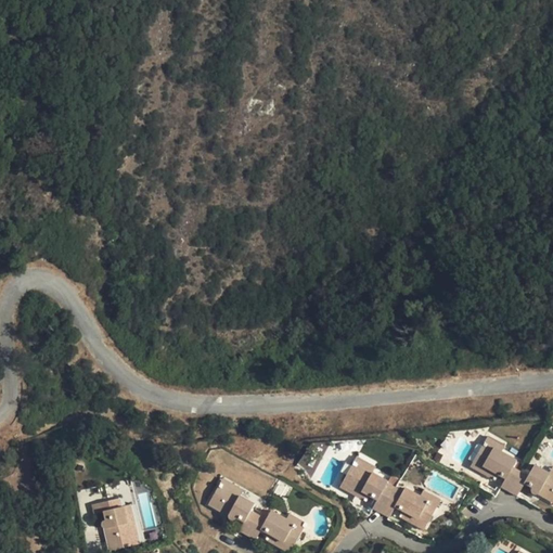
[(489,438),(487,444),(503,453),(506,448),(489,438)]
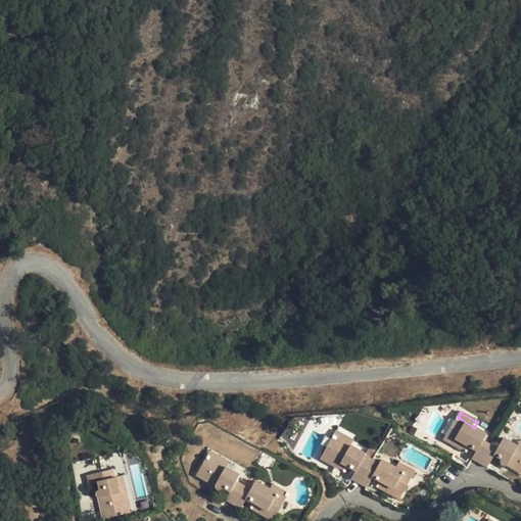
[(479,454),(474,461),(482,466),(492,446),(485,442),(489,435),(474,427),(459,418),(447,437),(461,445),(459,450),(469,455),(472,450),(479,454)]
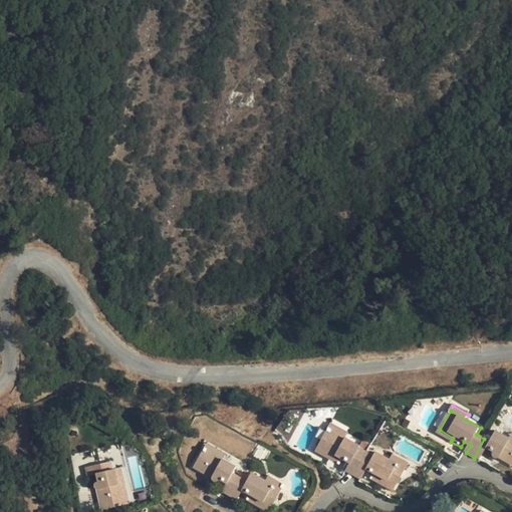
[(332,423),(330,428),(347,438),(350,432),(332,423)]
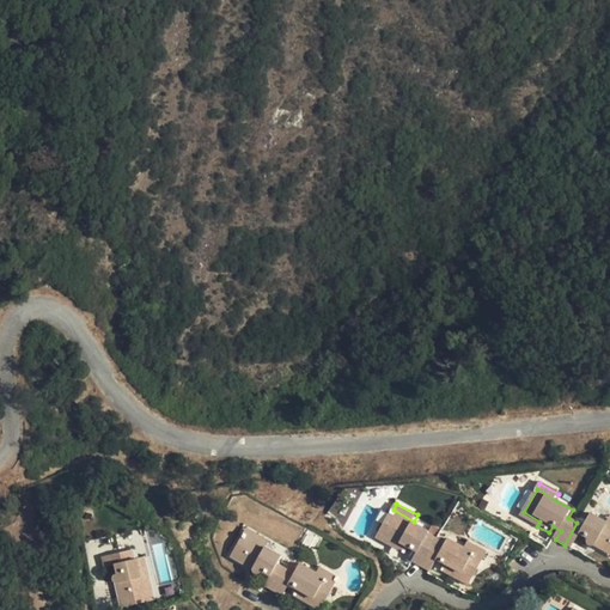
[(419,551),(414,561),(422,567),(439,537),(431,532),(431,531),(414,522),(394,510),(380,532),(396,543),(394,547),(407,555),(410,547),(419,551)]
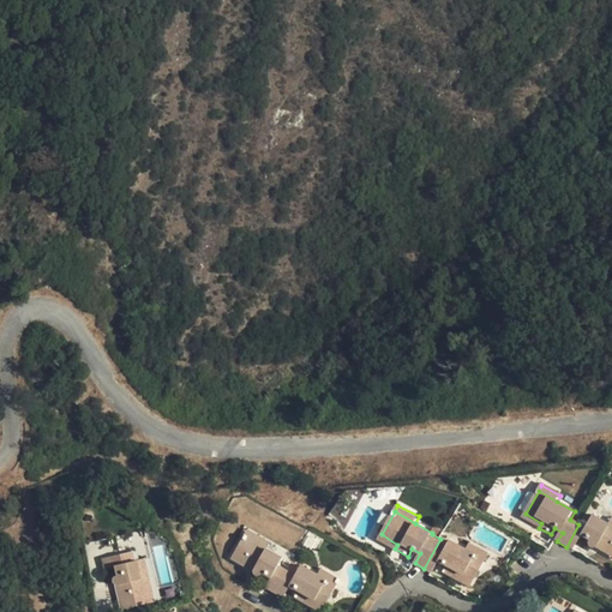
[(541,523),(526,514),(523,519),(539,528),(541,523)]
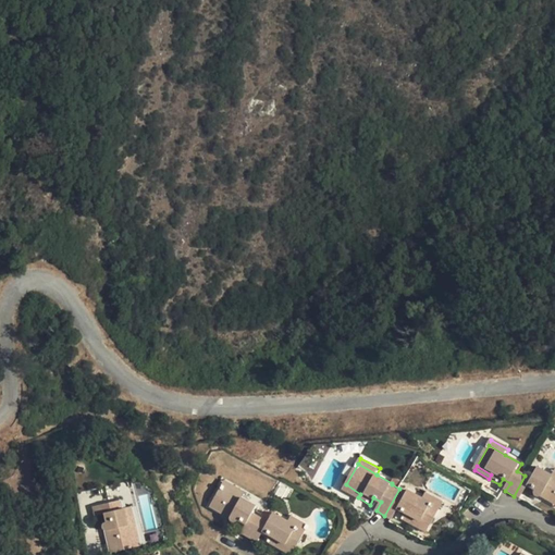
[(525,476),(514,496),(522,501),(530,486),(537,491),(535,493),(535,495),(537,496),(538,497),(539,498),(541,498),(544,497),(545,495),(549,496),(546,502),(554,505),(554,479),(553,478),(539,470),(533,480),(525,476)]
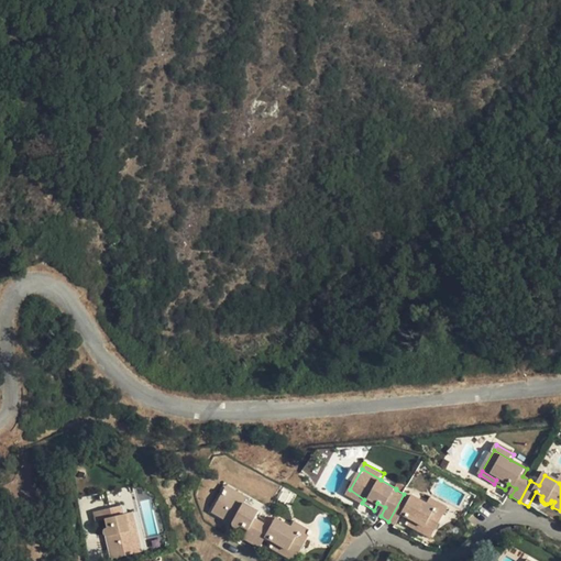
[(226,486),(222,492),(243,505),(246,498),(226,486)]
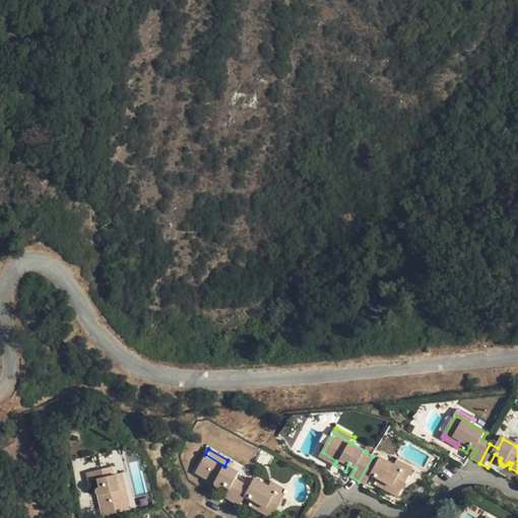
[(336,461),(323,452),(321,456),(334,464),(336,461)]
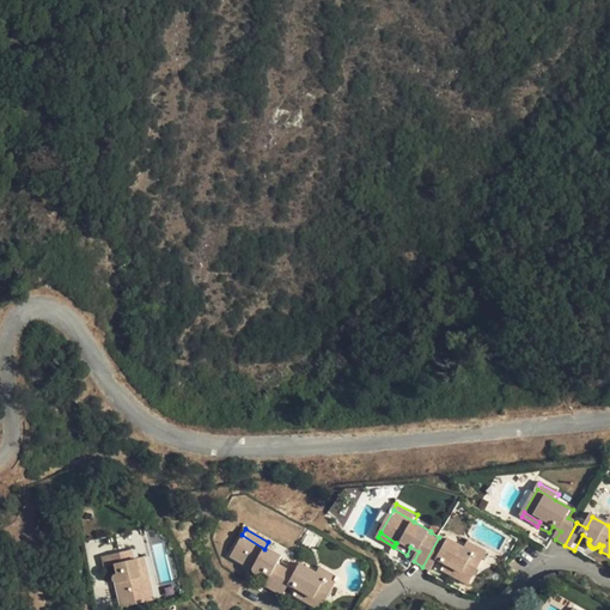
[(268,577),(262,586),(272,591),(285,568),(276,563),(280,557),(264,549),(242,535),(231,555),(241,560),(238,563),(246,569),(249,566),(252,567),(251,569),(251,572),(252,573),(254,575),(256,575),(258,574),(260,573),(260,572),(268,577)]
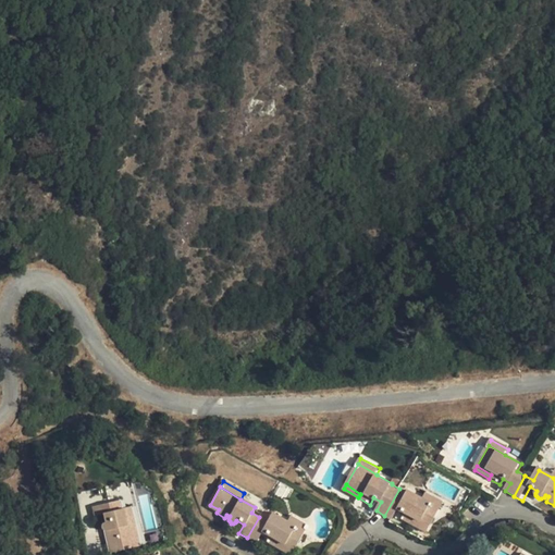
[(399,489),(384,516),(393,520),(399,508),(407,513),(403,519),(414,526),(416,521),(429,529),(442,507),(424,498),(409,490),(407,493),(399,489)]
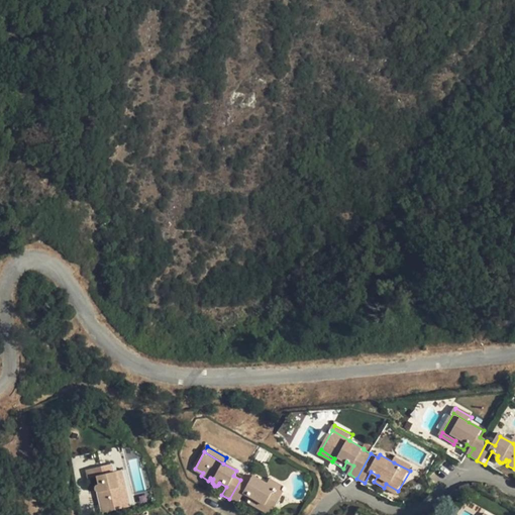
[(396,457),(394,462),(410,471),(412,467),(396,457)]
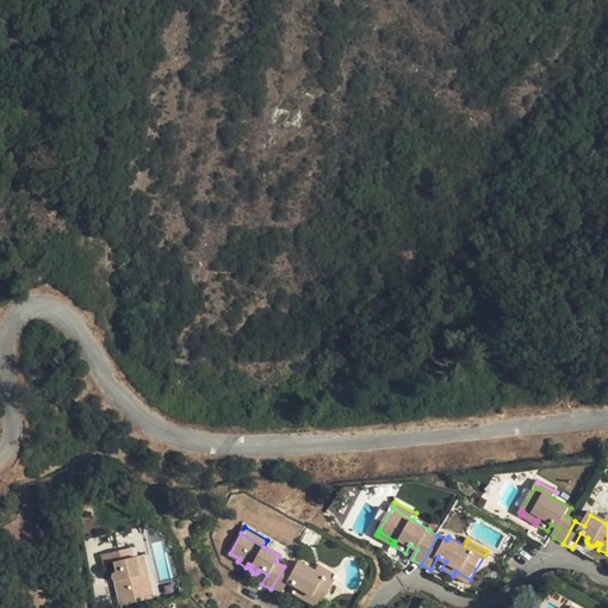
[(284,566),(271,589),(280,595),(287,582),(295,587),(291,594),(304,601),(305,597),(321,606),(334,581),(315,570),(297,562),(292,571),(284,566)]
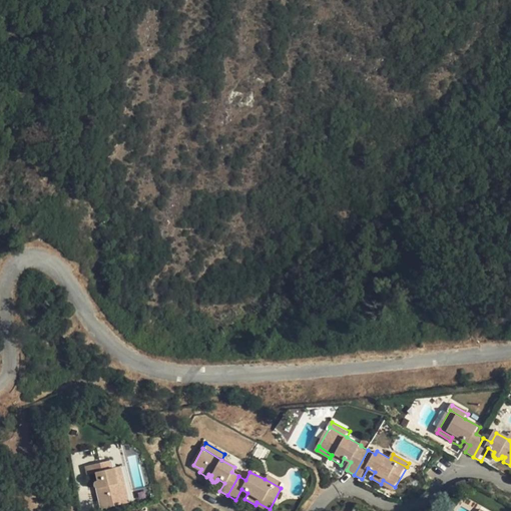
[(268,474),(265,479),(281,488),(284,483),(268,474)]
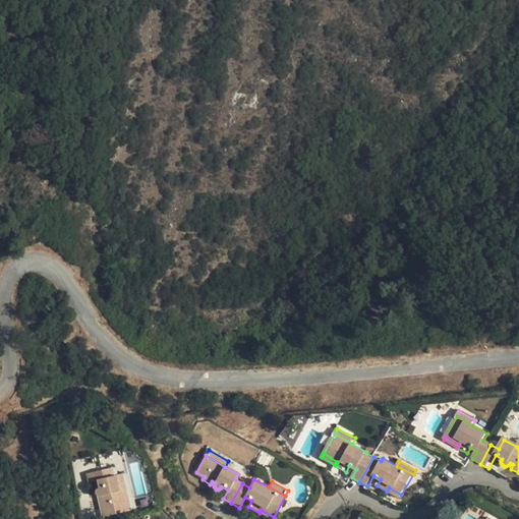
[(99,487),(100,495),(123,488),(121,482),(99,487)]
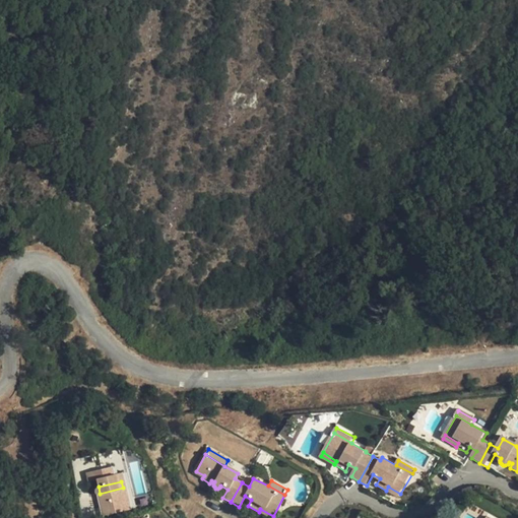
[(398,498),(400,494),(388,487),(386,491),(398,498)]
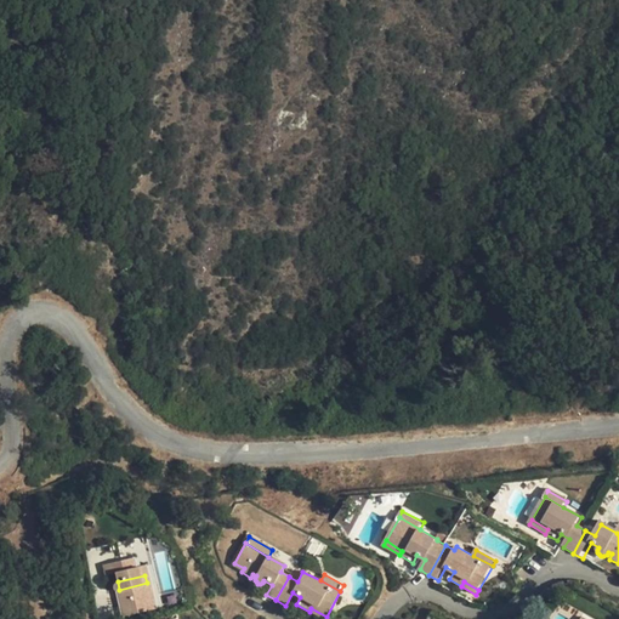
[(96,606),(100,618),(109,618),(109,615),(115,614),(117,615),(118,617),(120,618),(121,618),(123,617),(124,617),(153,609),(147,583),(119,590),(102,594),(106,603),(96,606)]
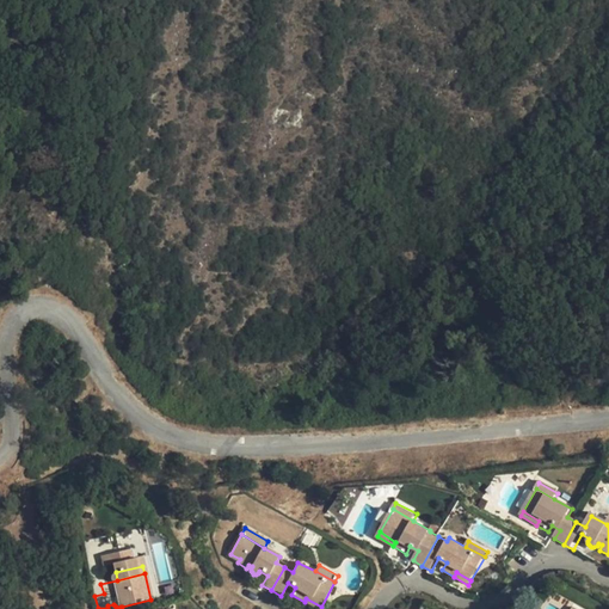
[(320,608),(321,607),(306,598),(305,602),(315,608),(320,608)]
